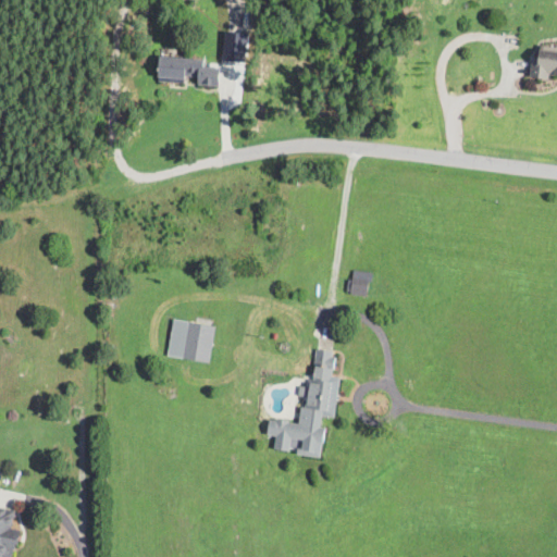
[(220,13),(219,27),(211,27),(212,12),(220,13)]
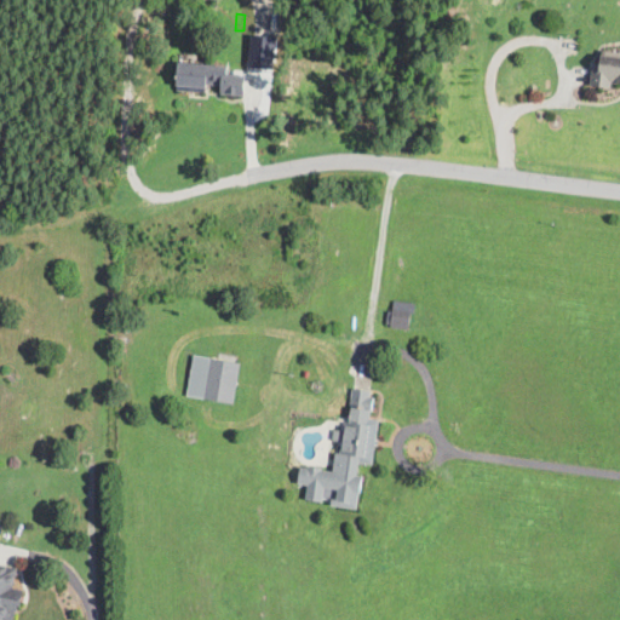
[(274,68),(276,35),(250,34),(248,67),(274,68)]
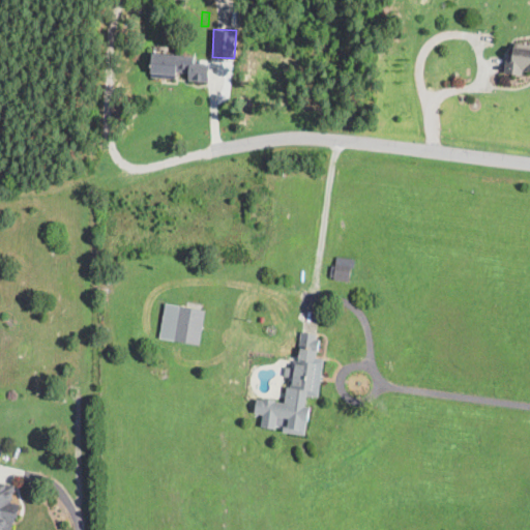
[(529,72),(528,72),(529,70),(523,69),(522,76),(504,75),(506,56),(513,57),(516,47),(529,48),(529,72)]
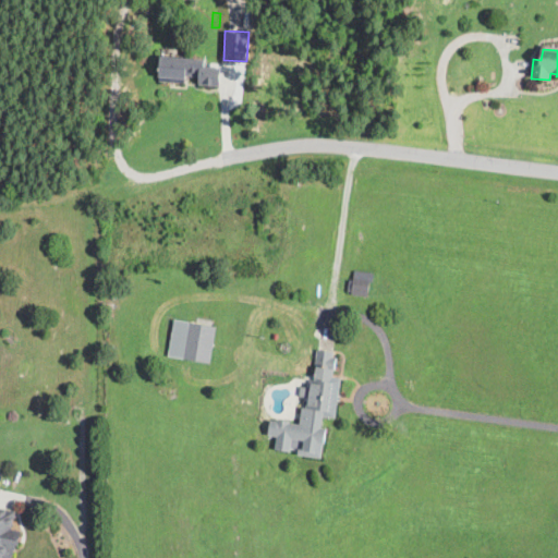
[(221,75),(221,77),(220,86),(219,86),(197,84),(198,76),(186,75),(185,83),(160,81),(162,56),(205,60),(205,68),(221,69),(221,75)]
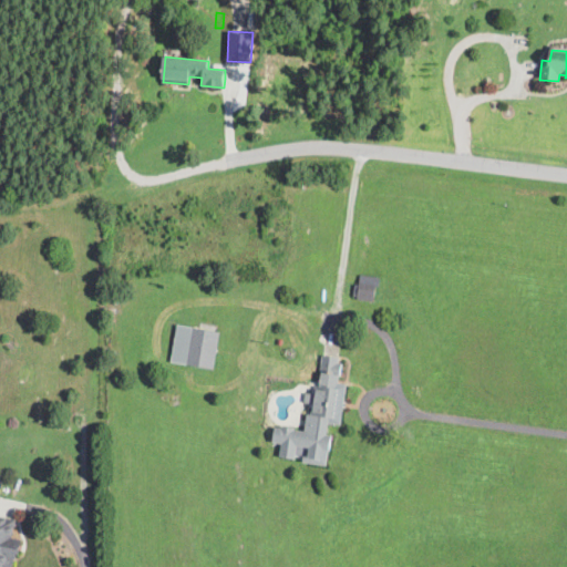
[(375,284),(373,298),(352,295),(353,281),(359,282),(360,272),(380,276),(378,285),(375,284)]
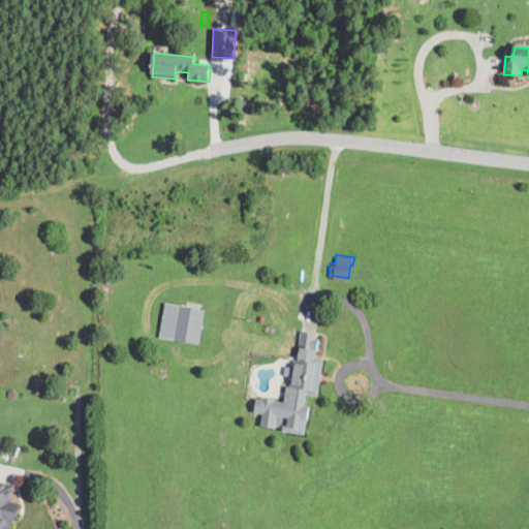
[(204,302),(183,299),(184,291),(205,294),(204,302)]
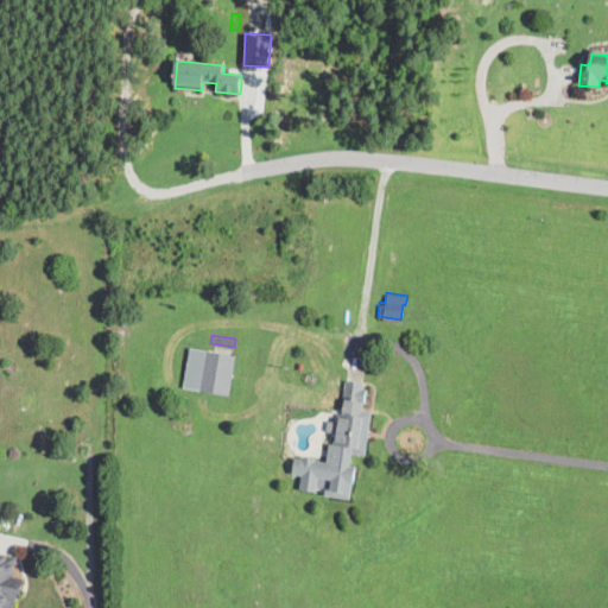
[(233,352),(233,355),(235,356),(229,394),(183,387),(189,349),(209,352),(210,344),(234,348),(233,352)]
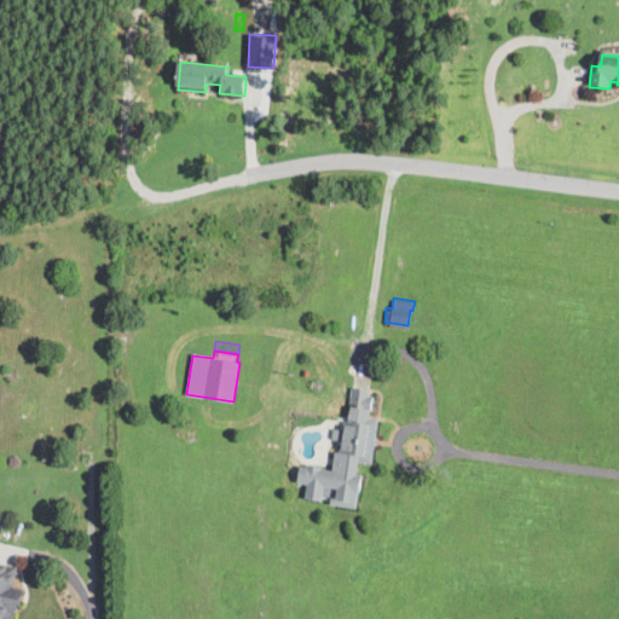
[(371,405),(371,406),(370,405),(368,415),(377,416),(374,438),(374,443),(371,460),(358,458),(357,472),(360,473),(356,505),(330,502),(330,497),(322,496),(320,499),(305,496),(307,481),(298,479),(300,463),(307,464),(307,462),(322,464),(320,466),(333,468),(335,450),(339,450),(341,438),(333,437),(334,426),(341,427),(343,418),(343,416),(346,416),(347,412),(350,395),(342,394),(343,383),(352,386),(360,387),(369,388),(369,393),(372,394),(371,405)]
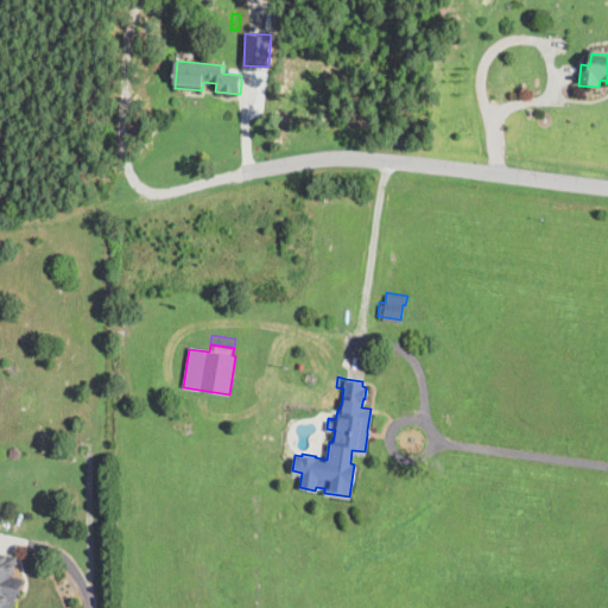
[(24,580),(20,595),(17,595),(16,600),(13,607),(0,607),(0,553),(17,558),(12,576),(24,580)]
